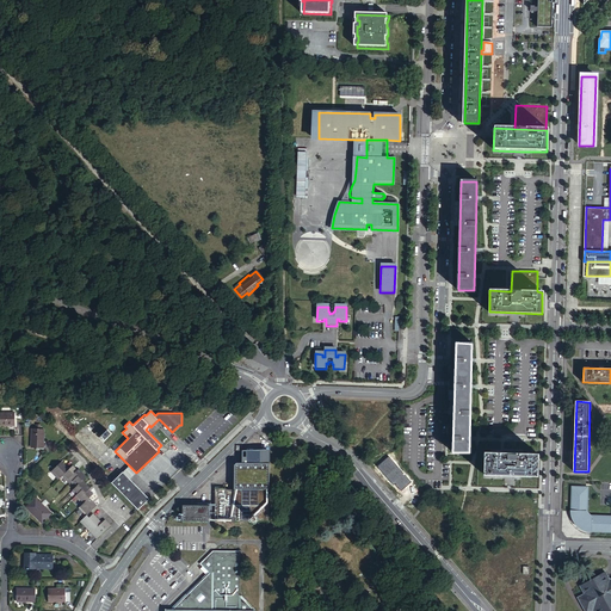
[(13,414),(0,414),(0,426),(13,427),(13,414)]
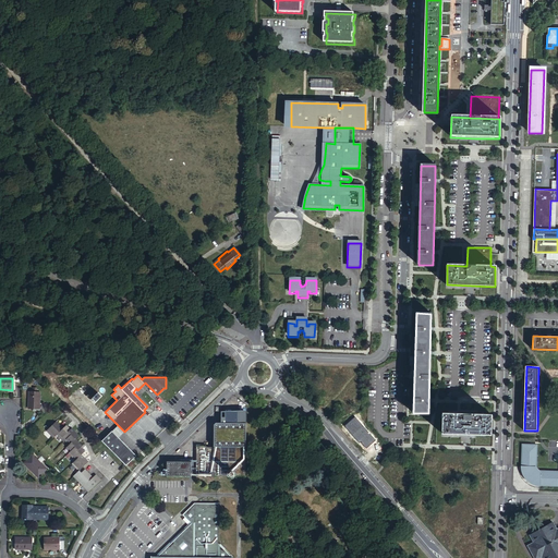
[(38,411),(38,393),(27,393),(27,411),(38,411)]
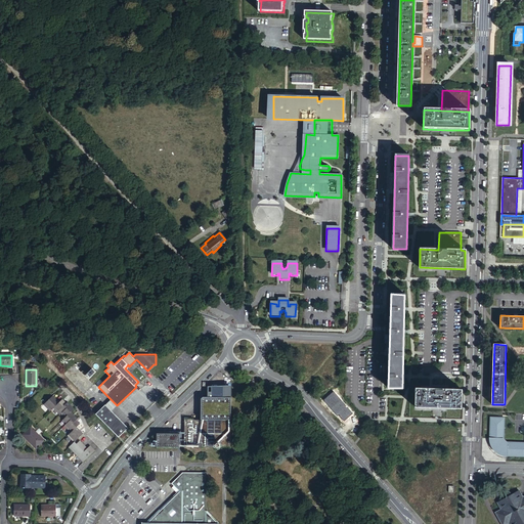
[(185,418),(184,445),(231,446),(231,387),(212,387),(212,391),(209,391),(209,396),(203,396),(202,397),(202,419),(194,419),(194,418),(185,418)]
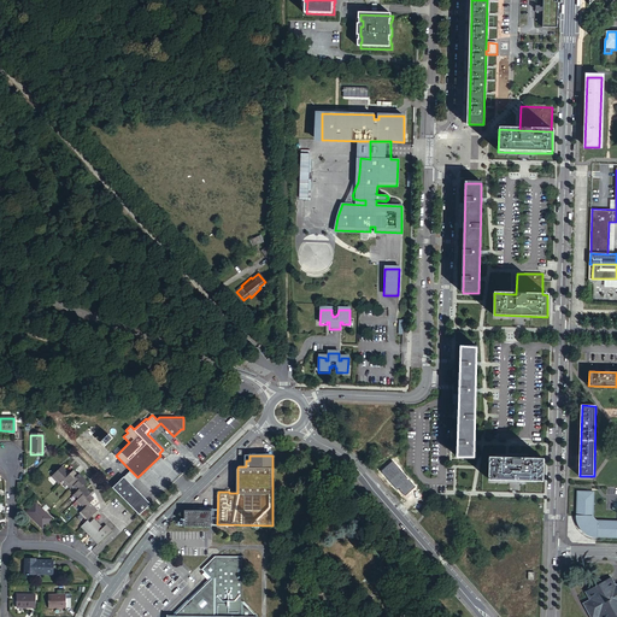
[(489,457),(489,480),(542,481),(544,459),(489,457)]
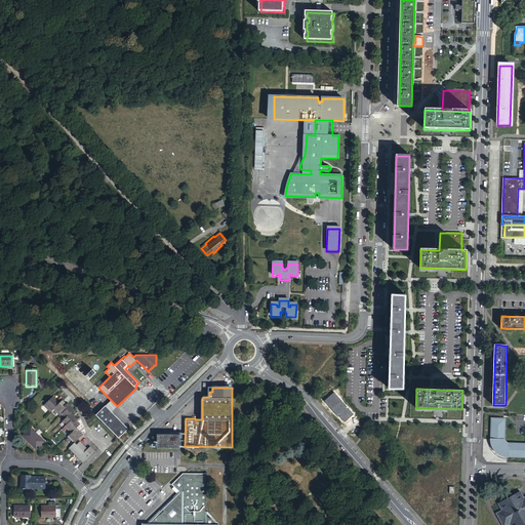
[(117,406),(110,399),(105,404),(112,411),(117,406)]
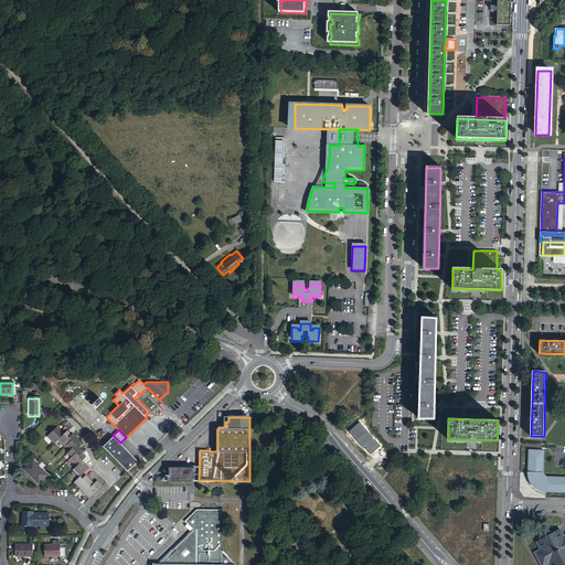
[(53,446),(56,443),(62,437),(55,430),(46,439),(53,446)]
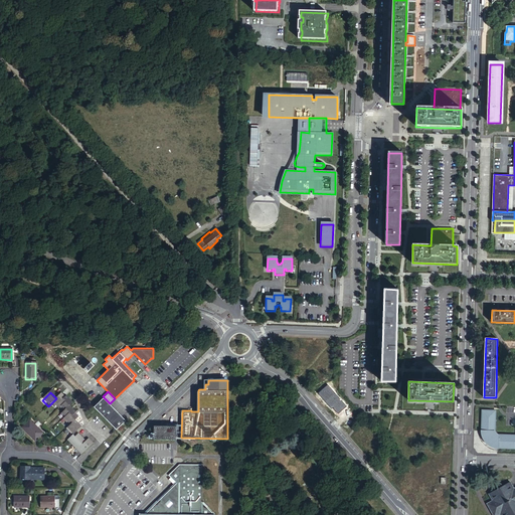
[(59,408),(67,400),(64,398),(63,399),(59,395),(56,398),(51,403),(57,409),(59,408)]
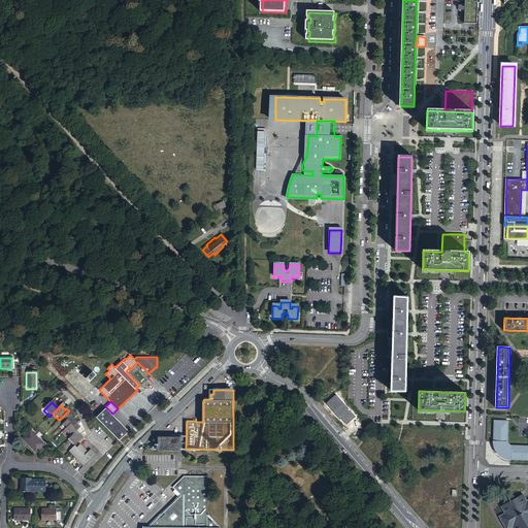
[(112,414),(105,406),(96,416),(120,438),(129,429),(112,414)]
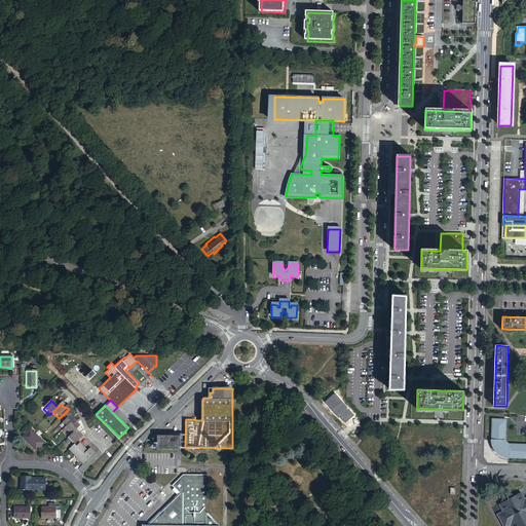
[(64,421),(69,416),(72,413),(69,409),(61,417),(64,421)]
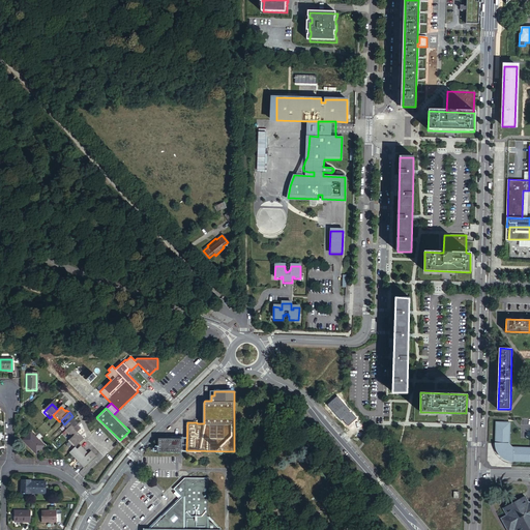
[(67,435),(76,427),(77,425),(69,419),(64,424),(62,427),(66,431),(65,432),(67,435)]
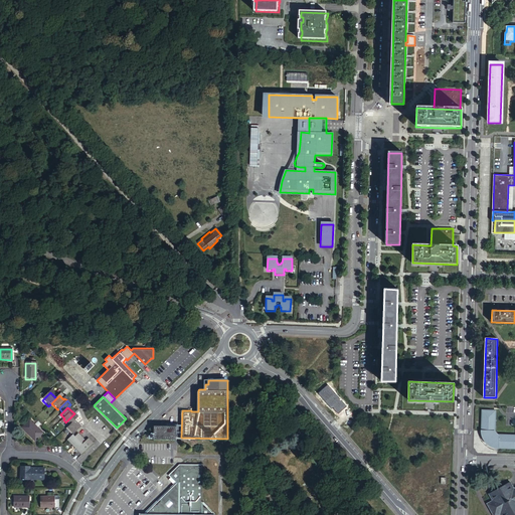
[(496,409),(481,409),(481,430),(481,433),(482,436),(483,440),(485,443),(489,446),(492,449),(498,450),(514,449),(514,434),(498,434),(495,431),(496,409)]
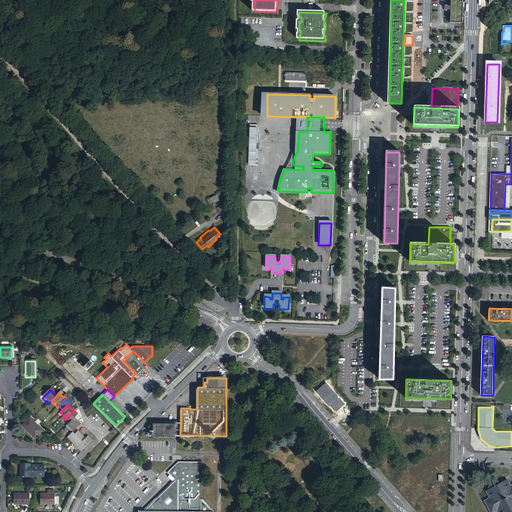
[(69,424),(74,419),(77,417),(73,412),(65,420),(69,424)]
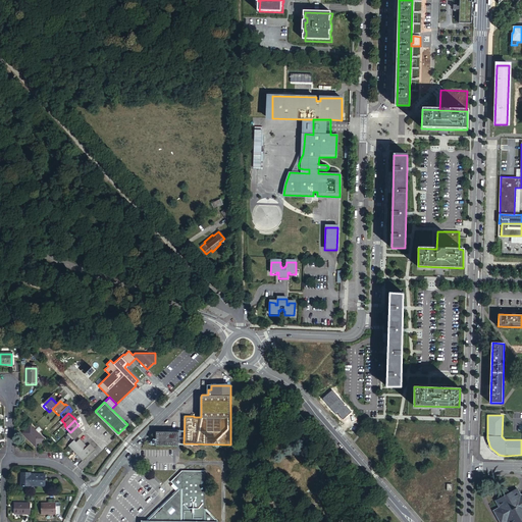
[(41,437),(28,424),(20,431),(35,445),(41,437)]
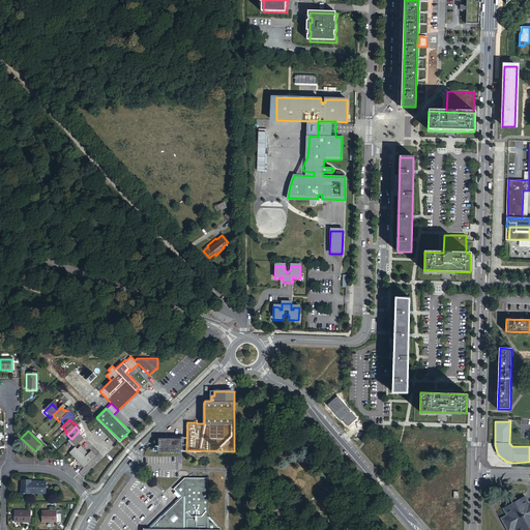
[(84,440),(77,434),(71,439),(68,442),(76,448),(84,440)]
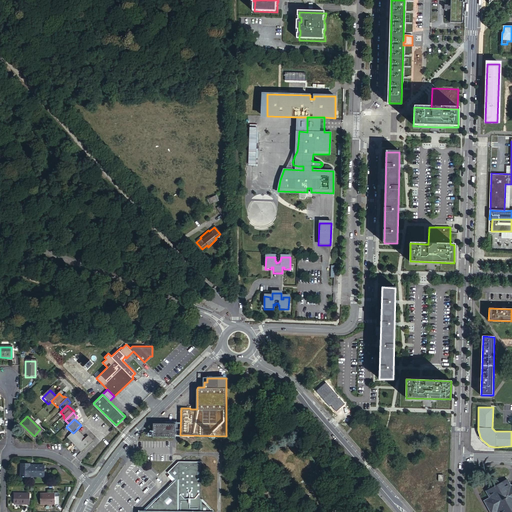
[(154,422),(153,435),(176,435),(176,420),(167,420),(167,422),(154,422)]
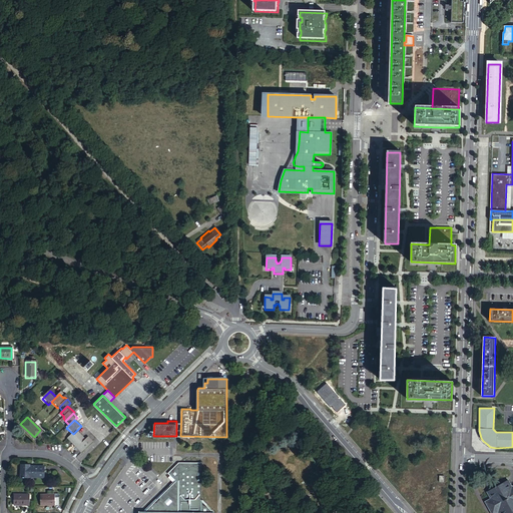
[(82,455),(94,443),(89,439),(86,442),(79,434),(75,438),(72,435),(68,439),(76,446),(75,447),(82,455)]
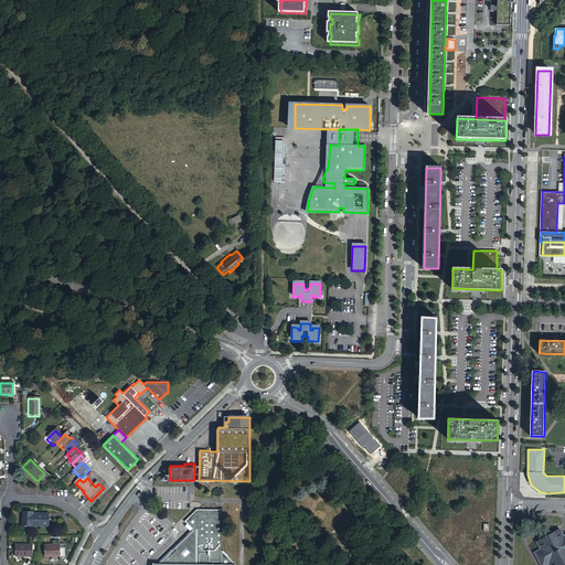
[(221,502),(198,502),(198,547),(199,547),(198,557),(158,557),(152,556),(151,564),(234,564),(234,557),(219,557),(219,547),(221,547),(221,544),(221,502)]
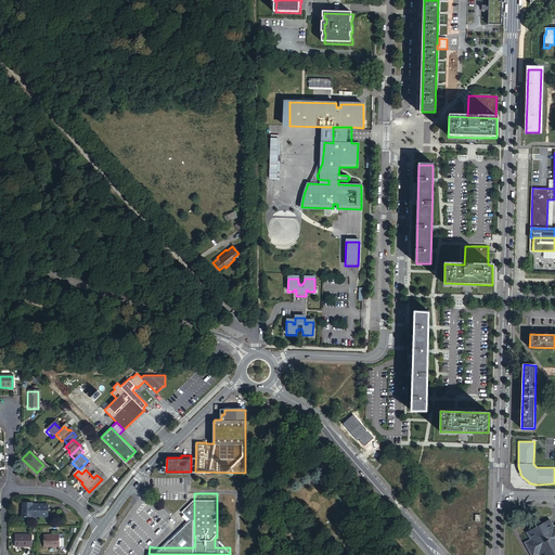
[(194,538),(194,493),(193,493),(188,500),(181,504),(189,512),(155,544),(155,547),(194,547),(195,538),(194,538)]
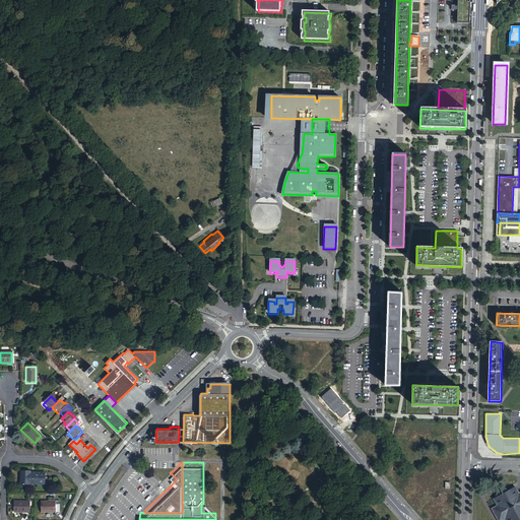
[(27,471),(19,470),(18,482),(26,483),(26,482),(43,483),(44,473),(27,472),(27,471)]
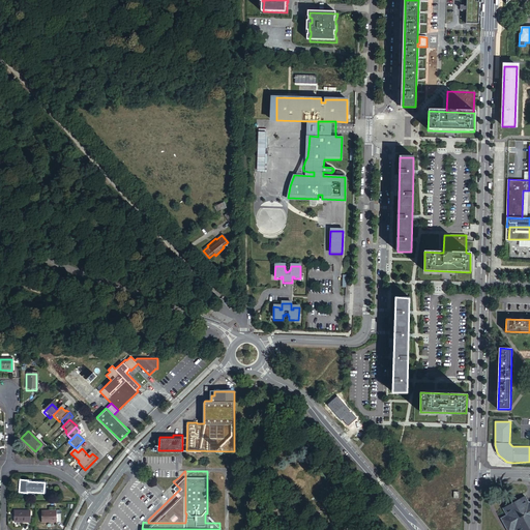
[(525,496),(504,508),(507,516),(502,519),(507,529),(513,529),(516,529),(529,529),(529,502),(529,503),(525,496)]
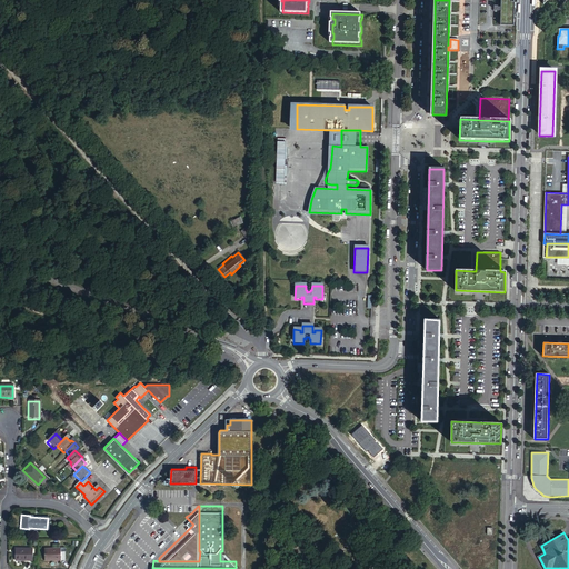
[(61,550),(61,548),(45,547),(45,559),(56,559),(56,558),(61,558),(61,559),(66,559),(66,550),(61,550)]
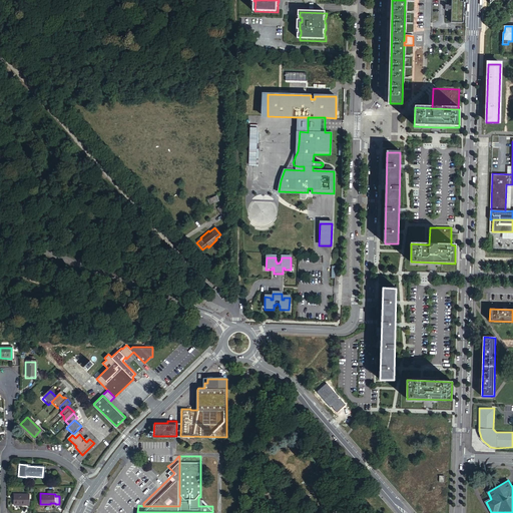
[(28,504),(28,494),(13,494),(13,504),(28,504)]
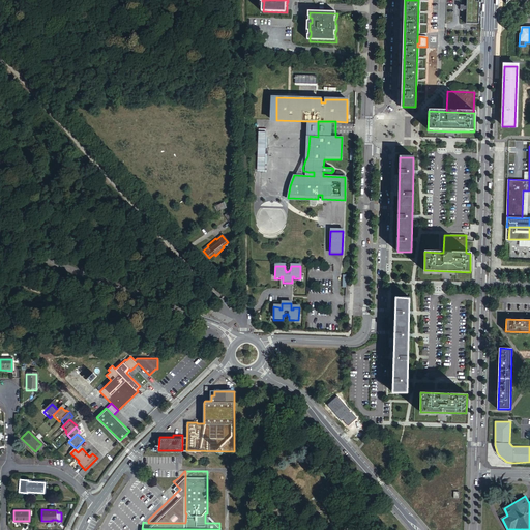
[(209,510),(207,510),(207,513),(205,513),(205,523),(219,523),(219,521),(209,510)]
